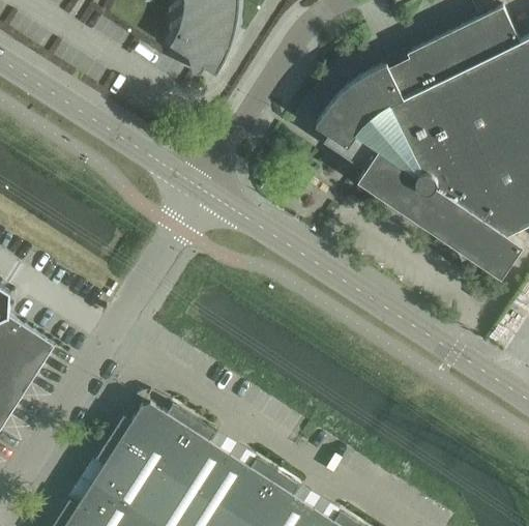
[(182,0),(183,6),(180,21),(176,34),(169,47),(188,59),(190,71),(192,71),(192,72),(193,74),(193,75),(195,75),(196,76),(197,76),(199,75),(201,74),(204,69),(214,77),(224,61),(231,45),(235,27),(237,9),(237,0),(182,0)]
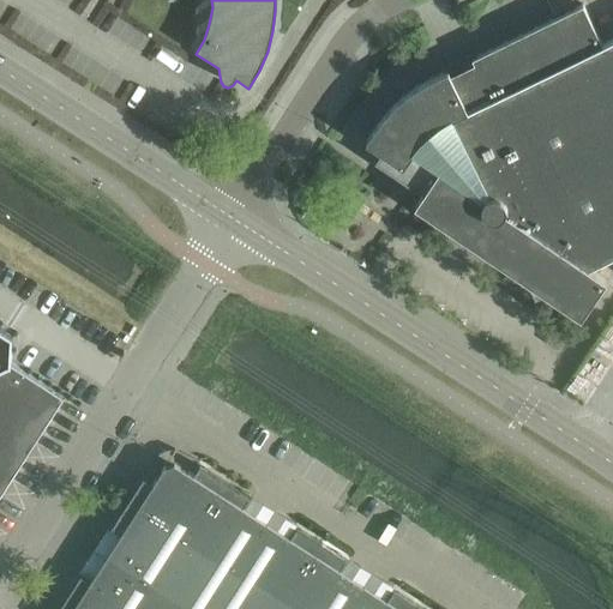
[(545,0),(553,19),(575,10),(570,0),(545,0)]
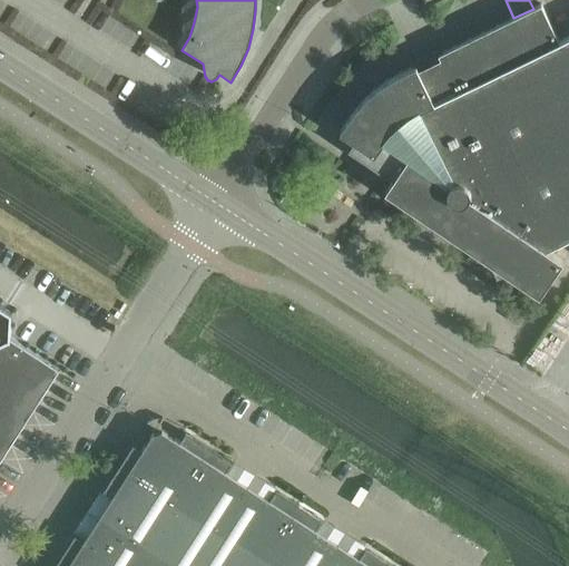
[(545,253),(568,241),(568,68),(558,46),(540,8),(438,58),(440,62),(417,74),(414,69),(396,78),(384,86),(372,94),(362,104),(352,115),(349,119),(339,136),(398,176),(383,195),(538,300),(561,264),(545,253)]
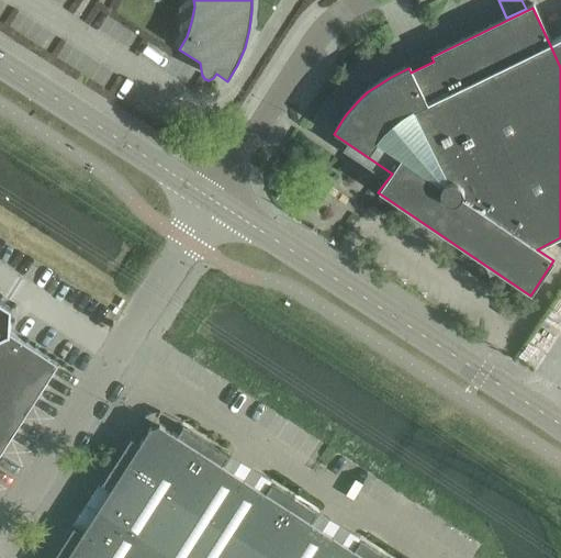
[(560,67),(560,38),(550,45),(560,67)]
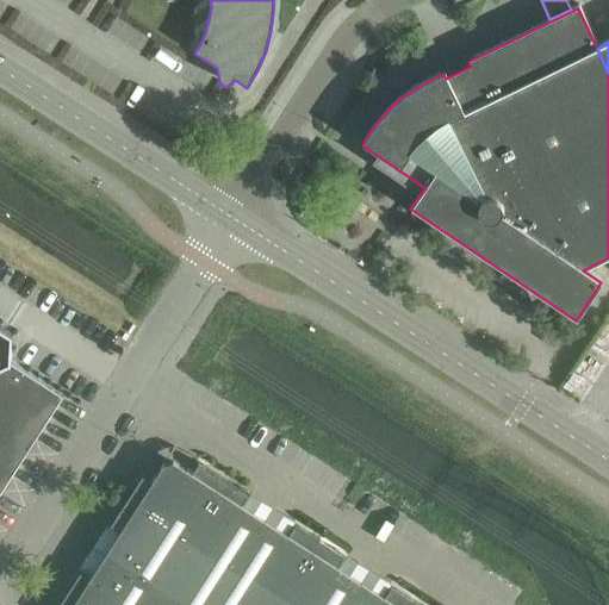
[(0,496),(62,400),(10,366),(11,338),(0,331),(0,496)]
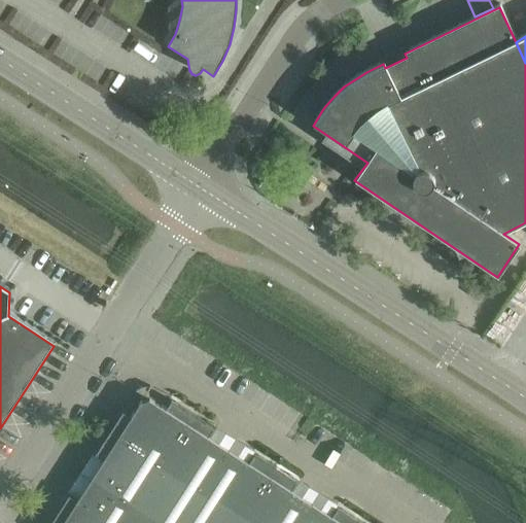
[(355,522),(337,511),(331,519),(290,492),(295,485),(253,457),(248,465),(207,440),(212,431),(170,404),(165,412),(149,402),(147,394),(150,390),(149,390),(135,393),(135,394),(139,396),(140,404),(130,420),(121,414),(95,456),(103,462),(76,502),(68,497),(51,522),(355,522)]
